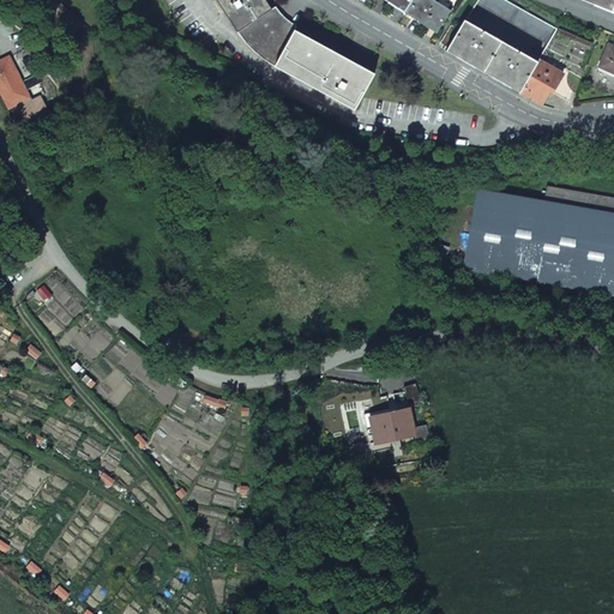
[(271,10),(265,0),(215,0),(238,32),(271,10)]
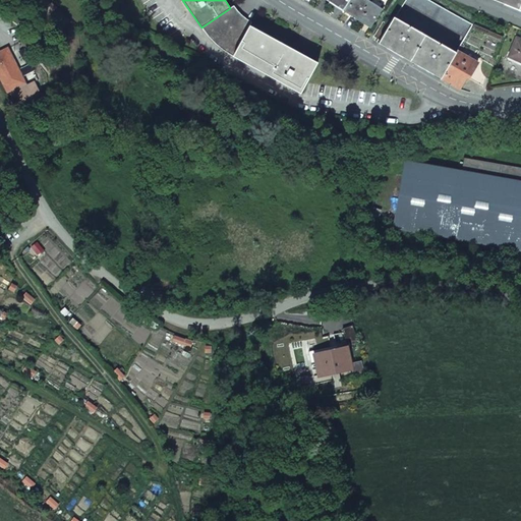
[(382,9),(366,0),(326,0),(370,29),(382,9)]
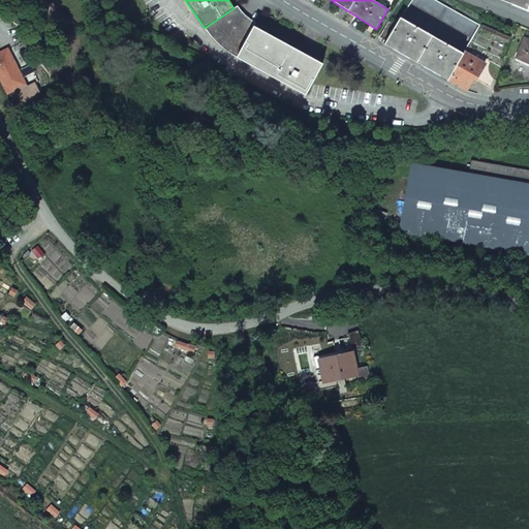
[(479,25),(435,0),(411,0),(409,3),(471,38),(479,25)]
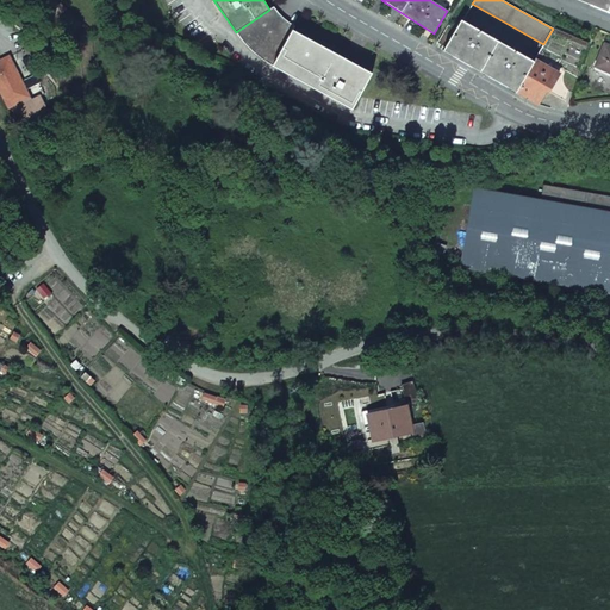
[(609,0),(577,0),(609,13),(609,0)]
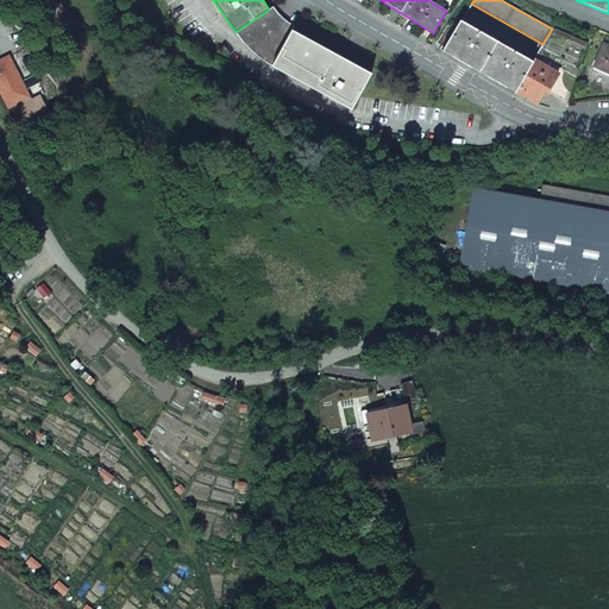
[(270,11),(269,10),(236,32),(236,33),(237,35),(238,36),(239,37),(239,38),(242,41),(243,42),(244,43),(253,52),(257,56),(263,61),(272,67),(293,31),(289,30),(286,27),(282,24),(277,20),(275,18),(275,17),(272,14),(271,13),(271,12),(270,11)]
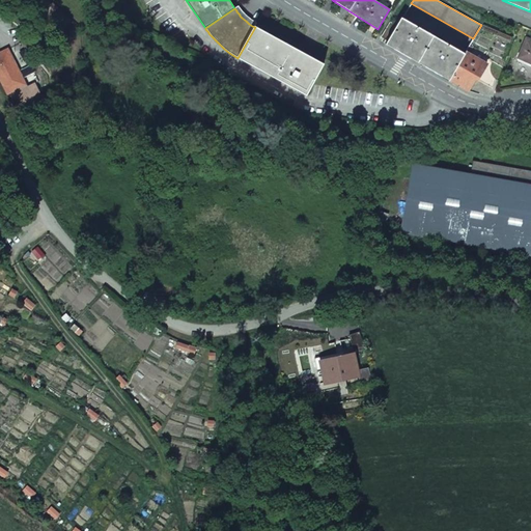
[(465,54),(401,19),(397,26),(388,42),(386,45),(418,63),(449,81),(465,54)]
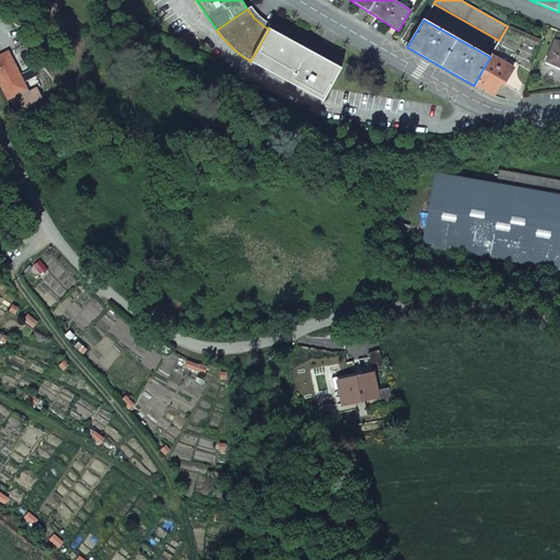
[(419,27),(411,23),(400,39),(409,44),(419,27)]
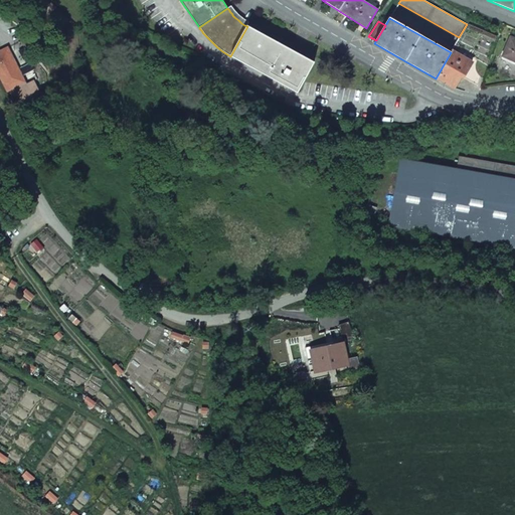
[(314,62),(247,26),(230,56),(297,93),(314,62)]
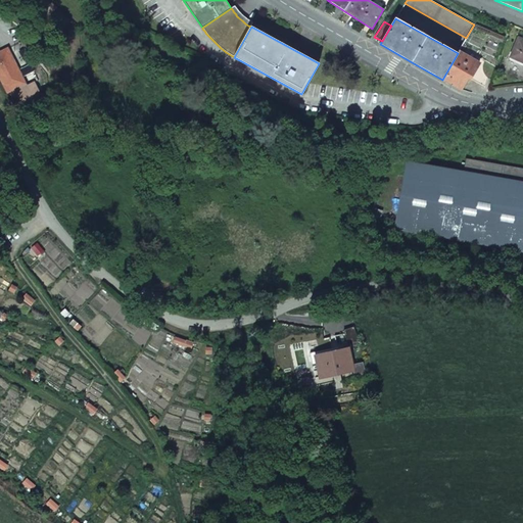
[(522,62),(522,40),(518,38),(510,57),(522,62)]
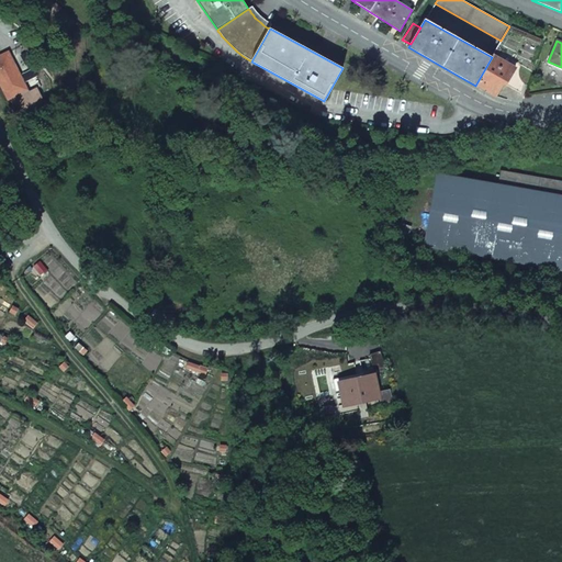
[(0,56),(0,83),(8,99),(10,98),(12,101),(11,101),(21,121),(45,109),(35,89),(18,99),(15,94),(26,89),(8,53),(0,56)]
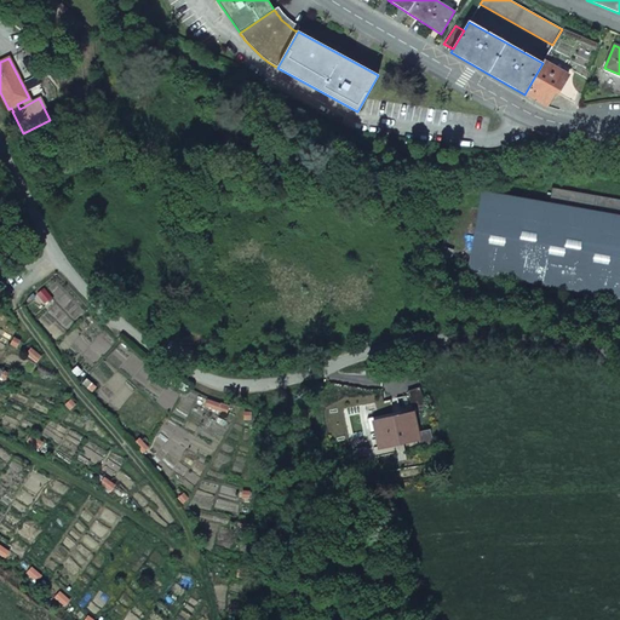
[(568,75),(544,62),(543,63),(524,95),(545,107),(554,92),(557,95),(568,75)]
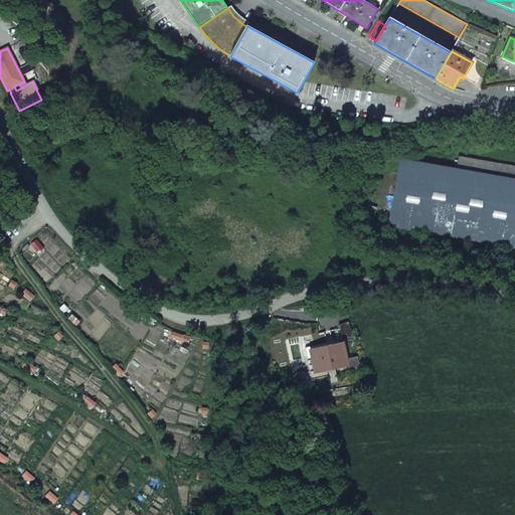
[(514,167),(459,157),(457,170),(514,179),(514,167)]
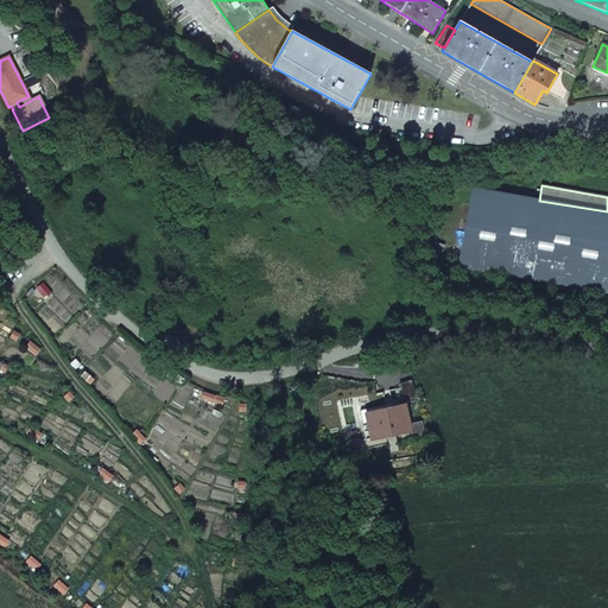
[(607,211),(539,201),(473,189),(458,267),(607,292),(607,211)]
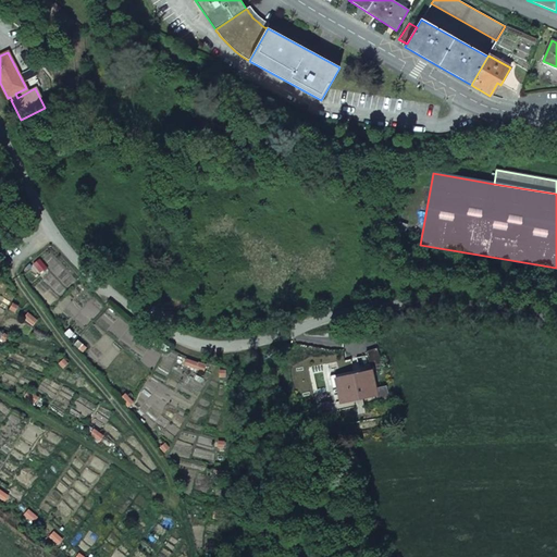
[(407,225),(397,222),(392,239),(403,242),(407,225)]
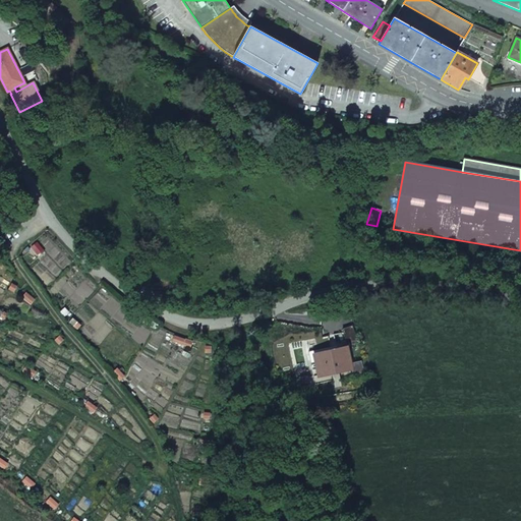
[(314,354),(319,377),(352,369),(347,347),(314,354)]
